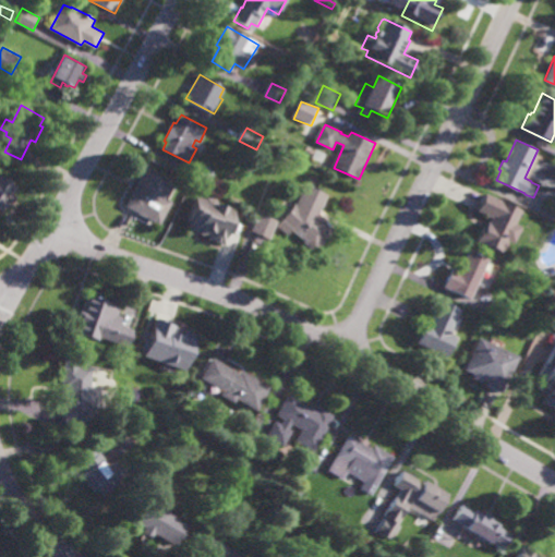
[(166,176),(156,170),(159,165),(169,170),(166,176)]
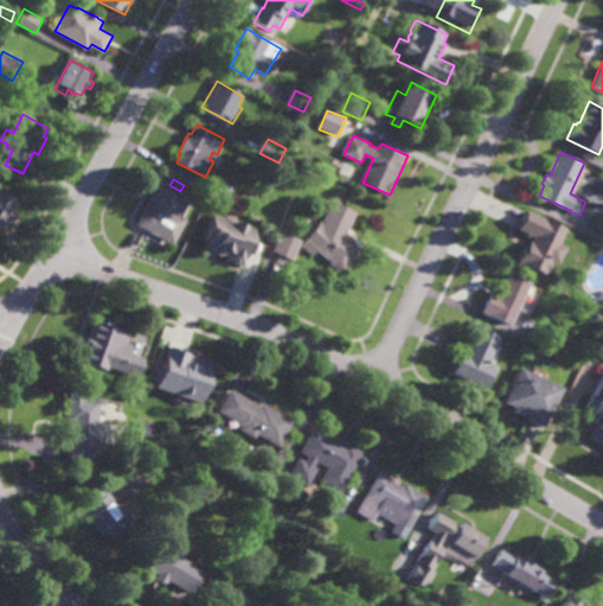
[(174,246),(159,237),(158,240),(149,235),(152,231),(139,224),(162,182),(187,196),(185,199),(191,203),(184,217),(188,219),(174,246)]
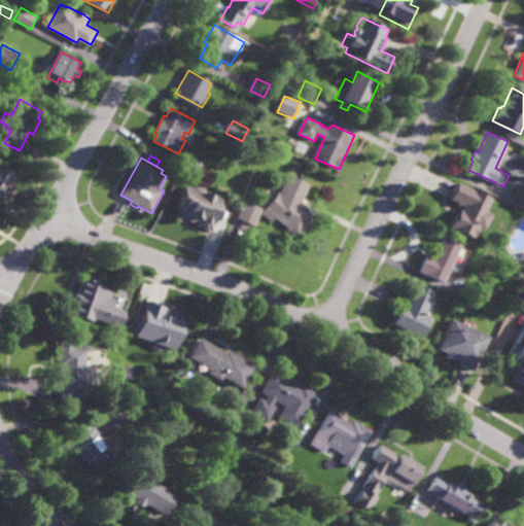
[(0,165),(18,175),(13,183),(16,185),(11,195),(7,193),(3,201),(0,199),(0,165)]
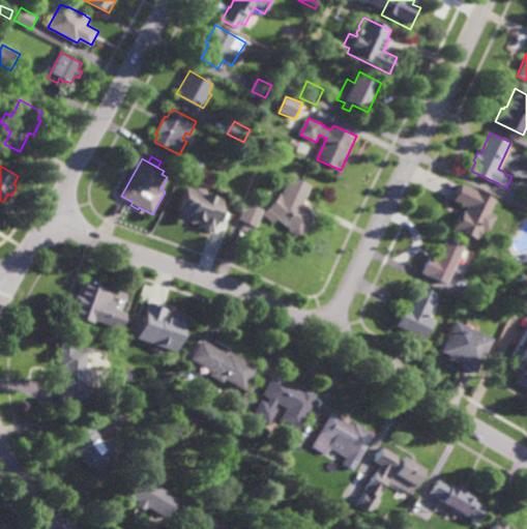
[(305,204),(320,217),(301,240),(290,231),(291,229),(280,218),(274,225),(264,215),(282,195),(284,196),(292,176),(314,185),(305,204)]
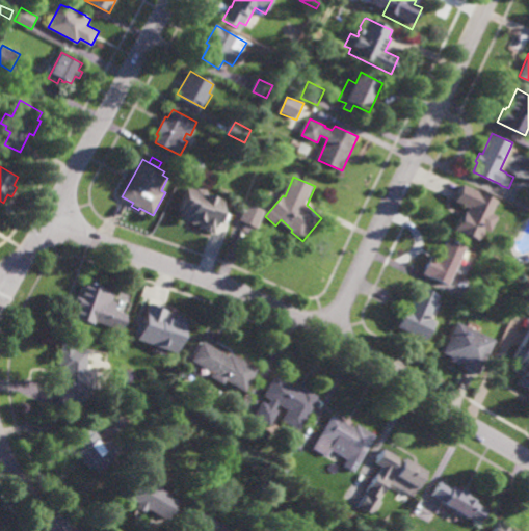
[(493,213),(499,216),(491,231),(484,229),(483,232),(485,233),(482,239),(481,238),(480,239),(456,229),(463,215),(465,216),(467,211),(468,212),(470,207),(456,201),(465,184),(498,201),(493,213)]
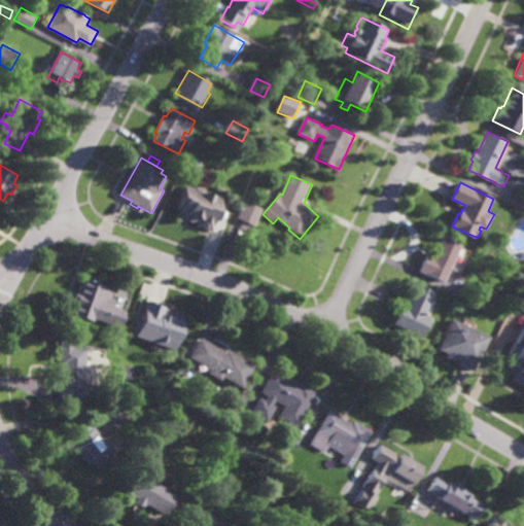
[(223,199),(186,187),(177,218),(214,230),(223,199)]
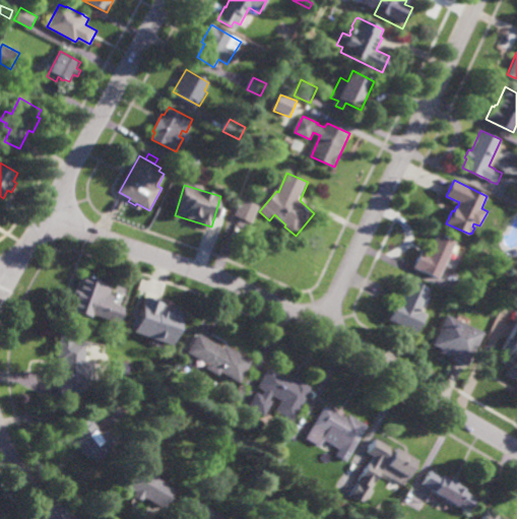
[(252,223),(236,215),(244,198),(260,206),(252,223)]
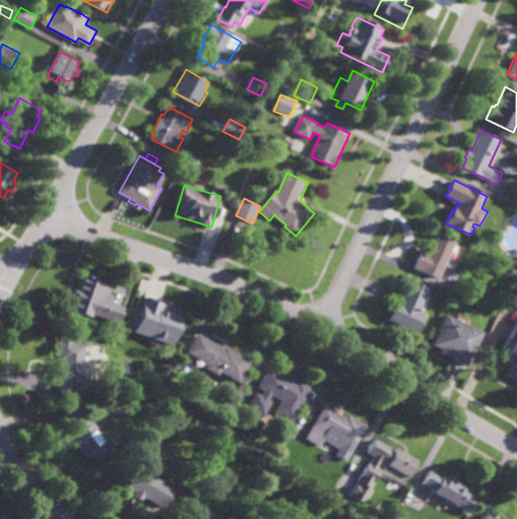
[(444,235),(444,234),(449,236),(448,237),(458,242),(440,280),(414,268),(423,251),(430,254),(439,233),(444,235)]
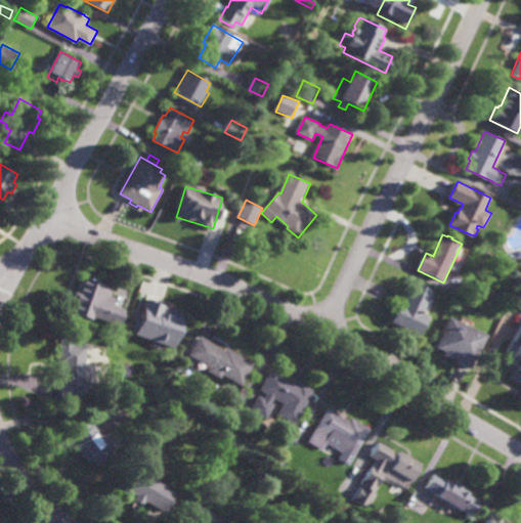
[(121,327),(95,316),(94,320),(71,312),(85,277),(107,286),(107,287),(114,289),(109,303),(127,310),(121,327)]
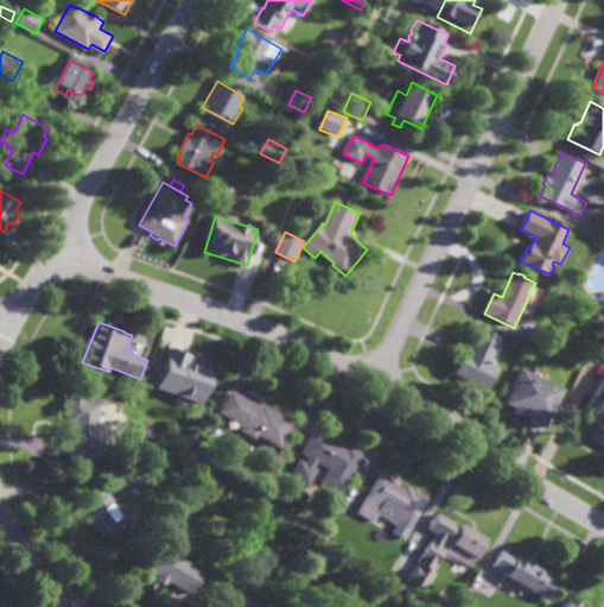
[(493,365),(498,367),(489,390),(456,374),(466,352),(470,354),(482,328),(504,339),(493,365)]
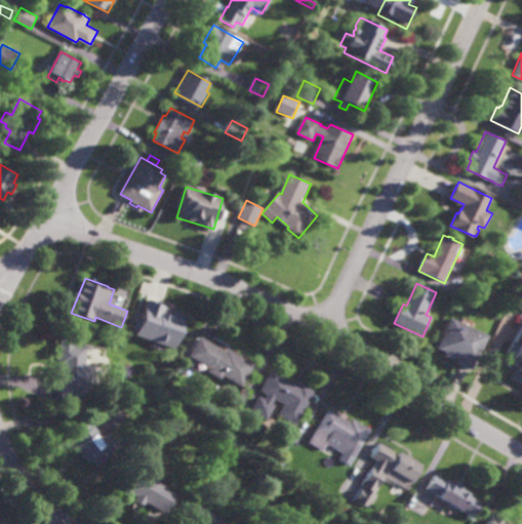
[(134,337),(146,304),(184,317),(172,351),(134,337)]
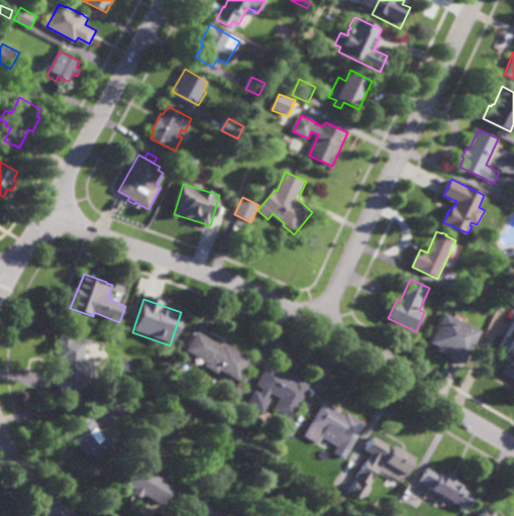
[(468,365),(452,357),(453,354),(449,352),(448,355),(439,350),(441,347),(432,343),(446,313),(483,330),(468,365)]
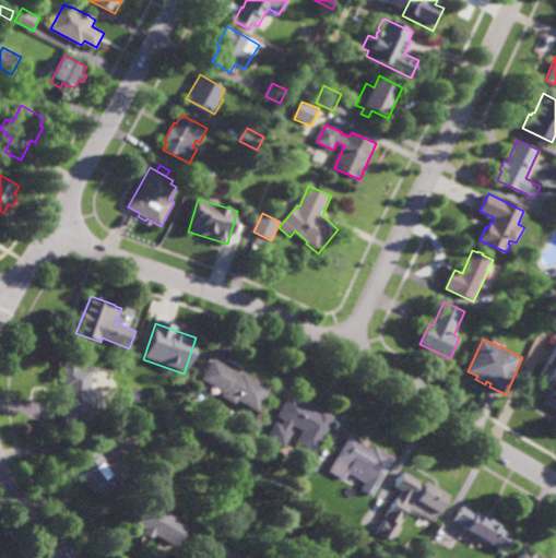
[(80,368),(93,369),(92,388),(103,389),(102,391),(110,391),(109,415),(102,415),(102,416),(91,416),(91,418),(81,418),(81,427),(62,428),(64,400),(66,400),(66,389),(63,389),(64,367),(66,367),(67,357),(80,358),(80,368)]
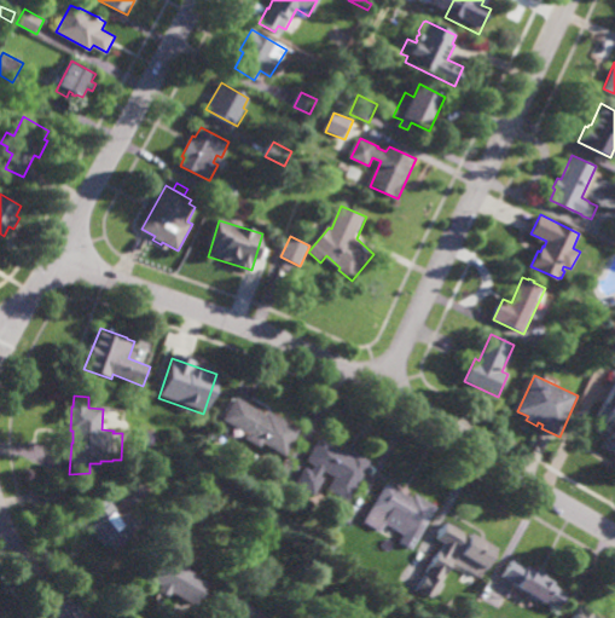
[(265,414),(267,411),(299,431),(284,457),(261,444),(259,449),(243,439),(245,434),(222,421),(236,397),(265,414)]
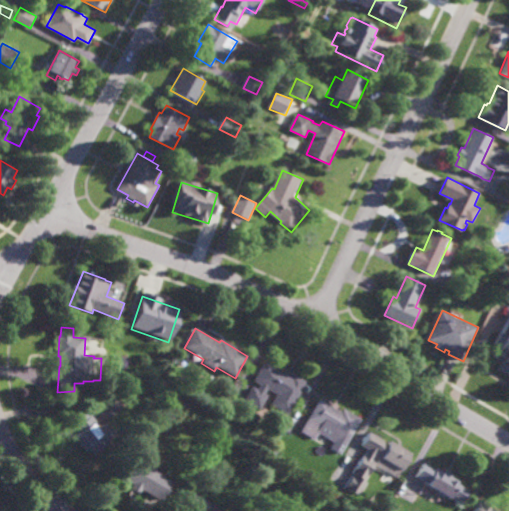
[(500,347),(503,342),(508,345),(508,378),(498,372),(499,369),(479,358),(489,341),(500,347)]
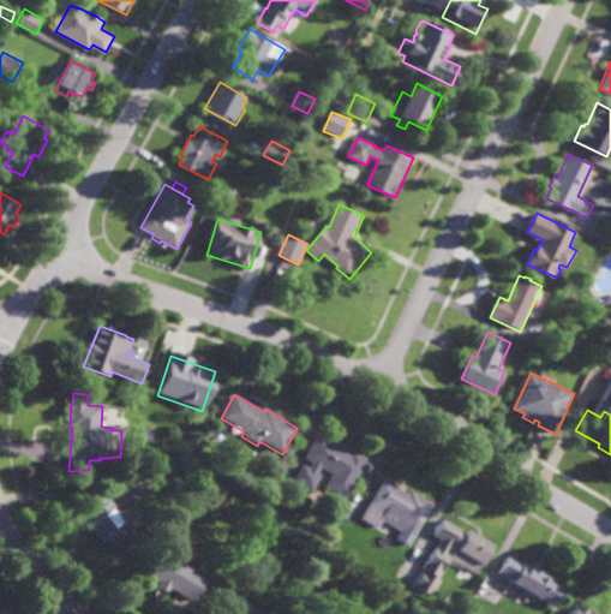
[(345,451),(347,446),(370,460),(346,499),(325,487),(328,483),(323,481),(327,476),(330,478),(333,475),(322,468),(318,474),(322,476),(312,493),(294,482),(304,465),(309,468),(312,463),(305,458),(318,435),(345,451)]
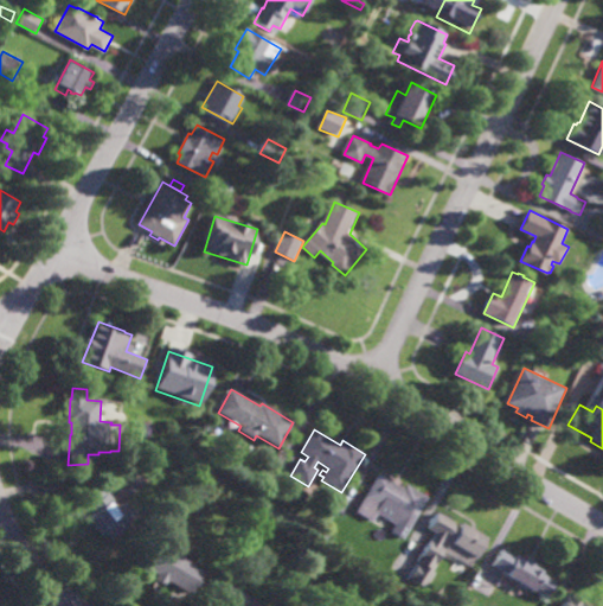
[(405,489),(408,485),(429,498),(414,524),(393,514),(385,528),(373,522),(373,523),(357,514),(379,474),(405,489)]
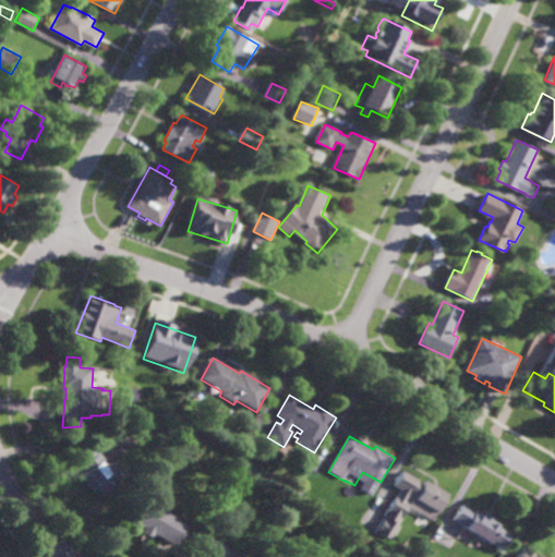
[(98,453),(99,452),(107,462),(106,462),(109,467),(113,462),(124,477),(103,494),(99,489),(95,493),(83,475),(86,473),(82,467),(79,461),(95,449),(98,453)]
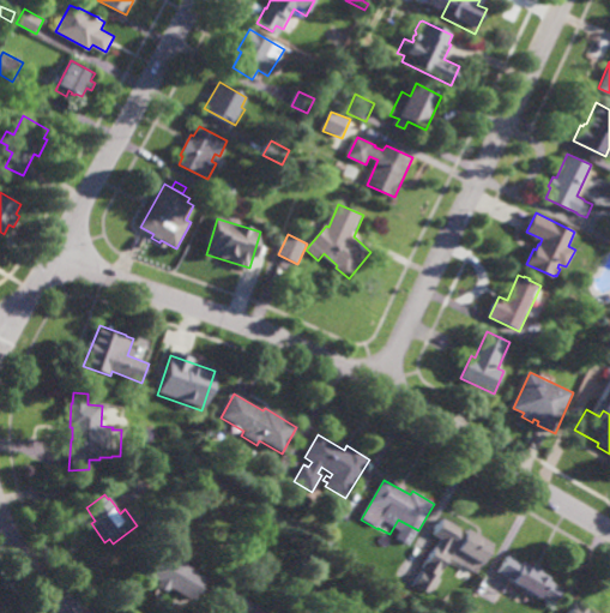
[(465,534),(467,529),(494,545),(483,565),(482,564),(477,574),(451,559),(454,553),(448,550),(446,554),(450,557),(438,578),(441,580),(432,596),(415,587),(424,570),(426,571),(426,570),(423,569),(436,547),(441,539),(434,535),(444,520),(460,529),(459,530),(465,534)]
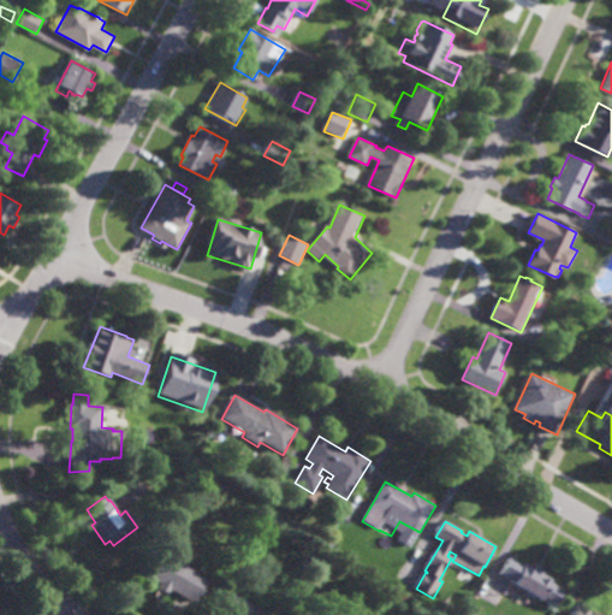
[(194,604),(170,590),(166,596),(155,590),(159,584),(137,571),(150,548),(207,581),(194,604)]
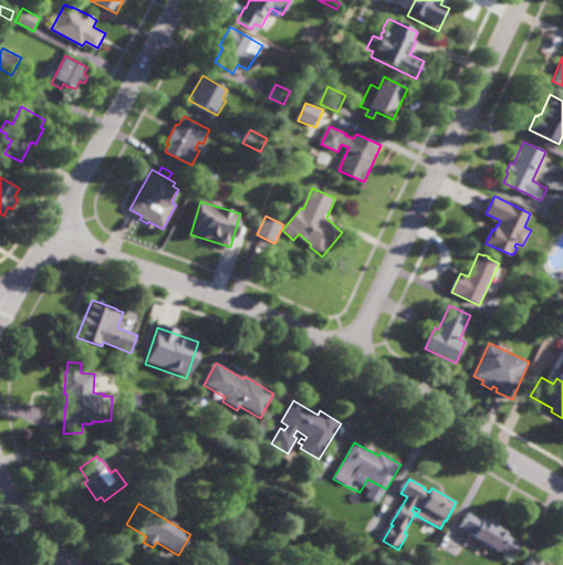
[(482,521),(483,519),(492,523),(493,521),(501,525),(500,527),(509,532),(507,536),(519,543),(510,557),(499,552),(498,553),(471,537),(473,535),(460,527),(469,513),(482,521)]
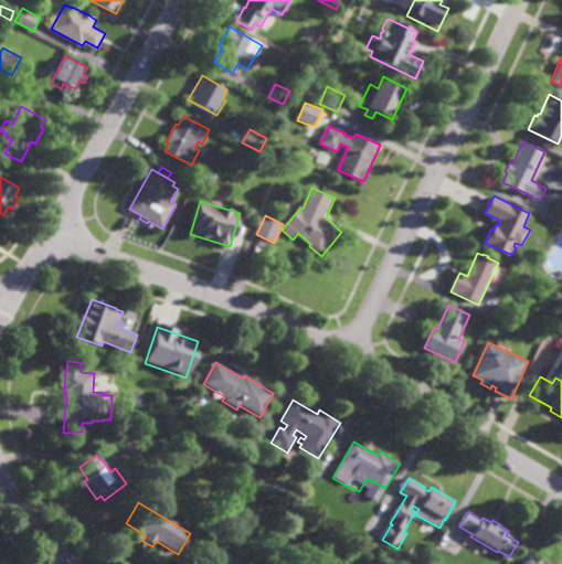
[(525,563),(530,554),(545,563),(525,563)]
